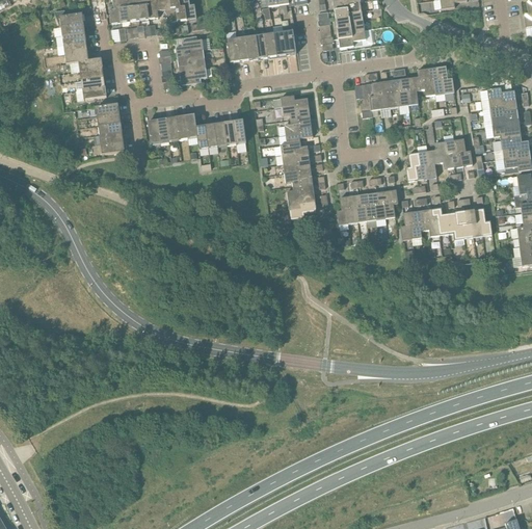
[(111,23),(121,22),(118,8),(123,7),(122,0),(112,0),(112,2),(113,7),(113,8),(109,8),(111,23)]
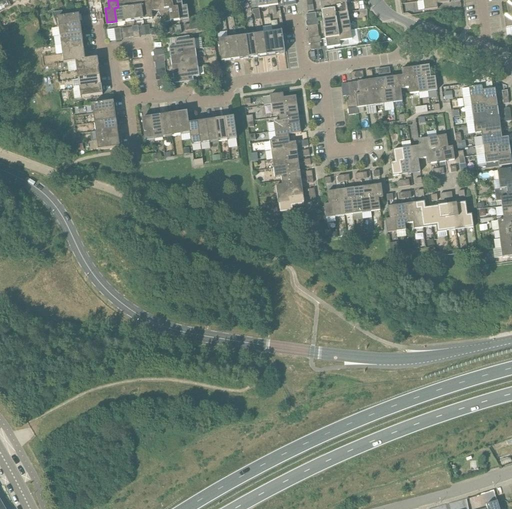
[(116,21),(125,19),(123,6),(128,6),(127,0),(117,0),(118,7),(114,8),(116,21)]
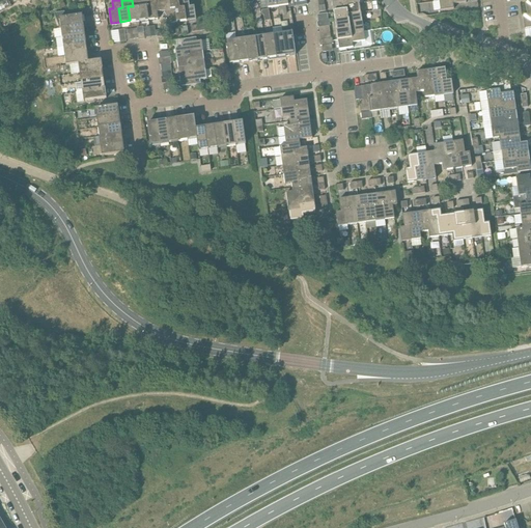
[(130,20),(139,19),(137,5),(141,5),(140,0),(132,0),(133,6),(128,6),(130,20)]
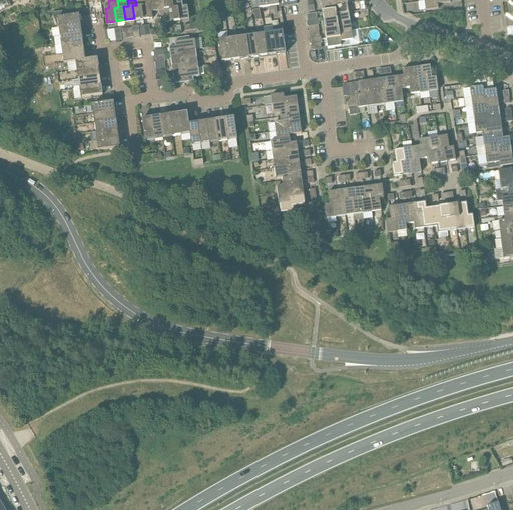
[(134,18),(143,17),(141,4),(145,3),(144,0),(135,0),(136,5),(132,5),(134,18)]
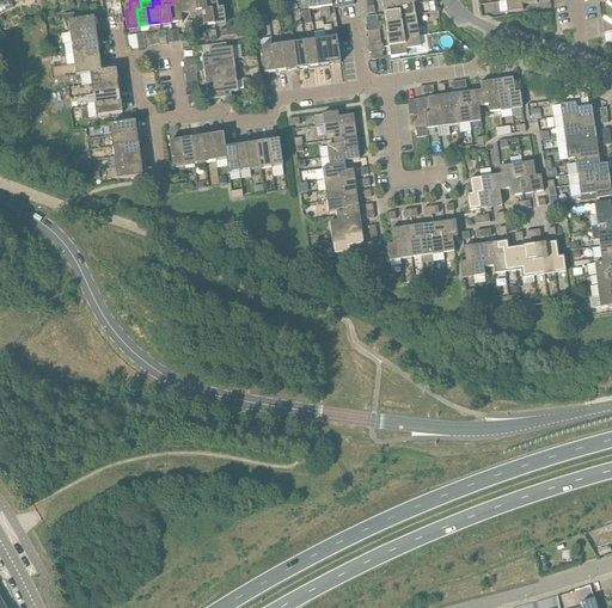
[(172,0),(173,4),(169,5),(171,20),(182,19),(181,11),(185,11),(184,0),(172,0)]
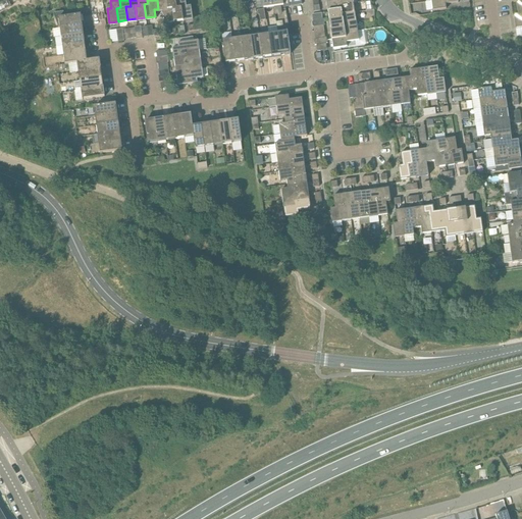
[(157,0),(158,9),(162,8),(164,21),(173,20),(171,7),(167,7),(166,0),(157,0)]
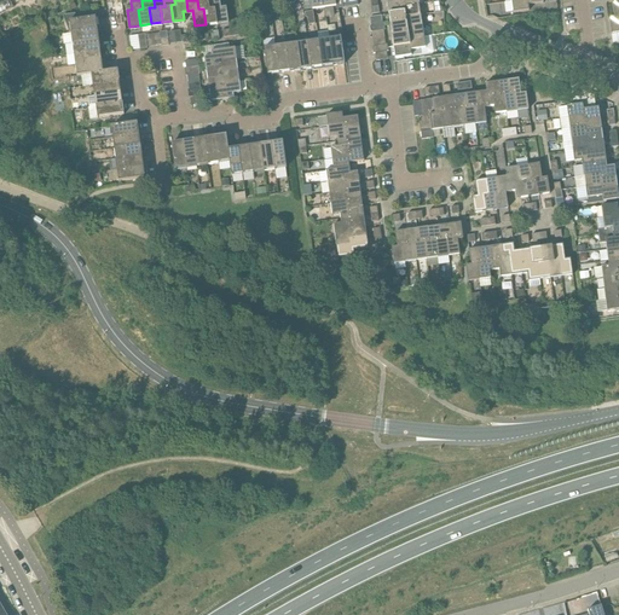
[(206,24),(217,22),(214,7),(209,7),(208,0),(197,0),(198,9),(203,9),(206,24)]
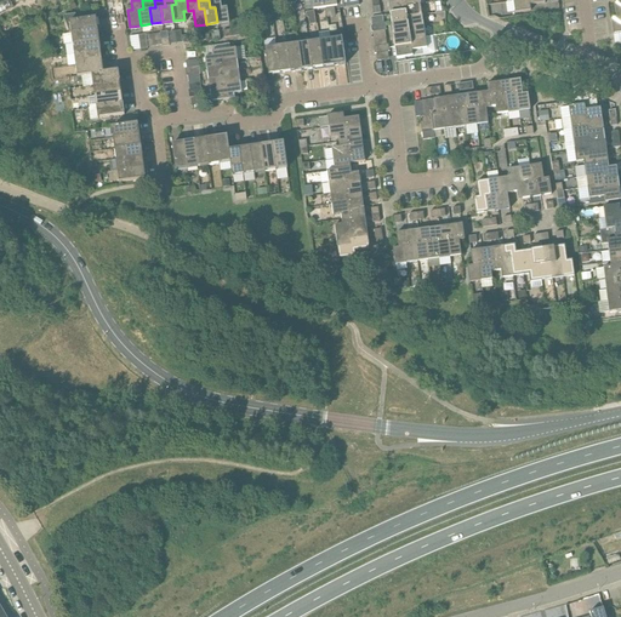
[(215,7),(217,22),(229,21),(227,5),(222,5),(221,0),(209,0),(210,7),(215,7)]
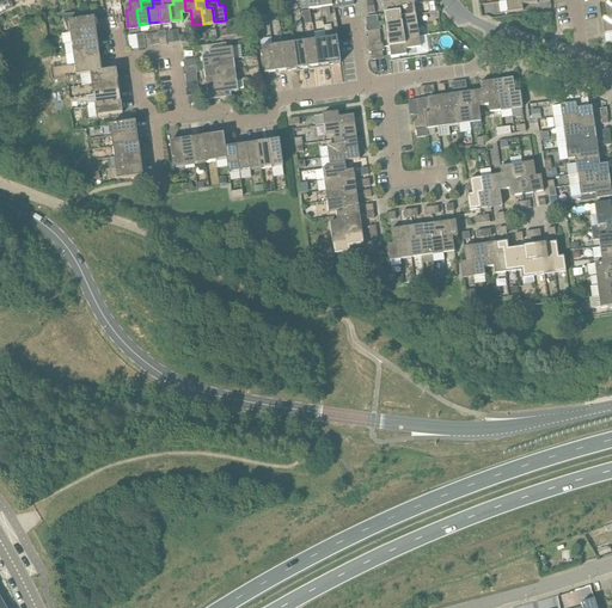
[(383,0),(384,11),(399,8),(399,4),(414,1),(414,0),(383,0)]
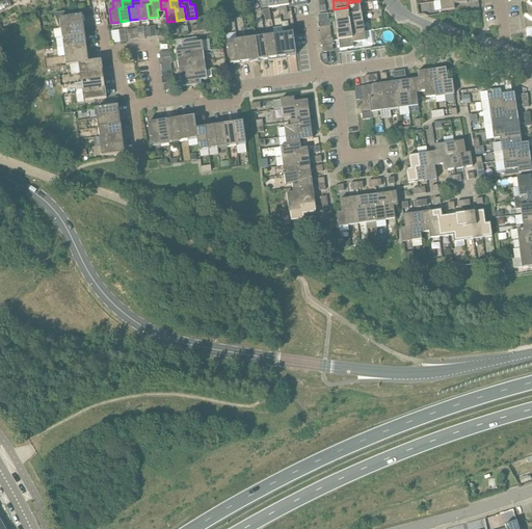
[(440,0),(441,8),(454,6),(454,2),(467,0),(440,0)]
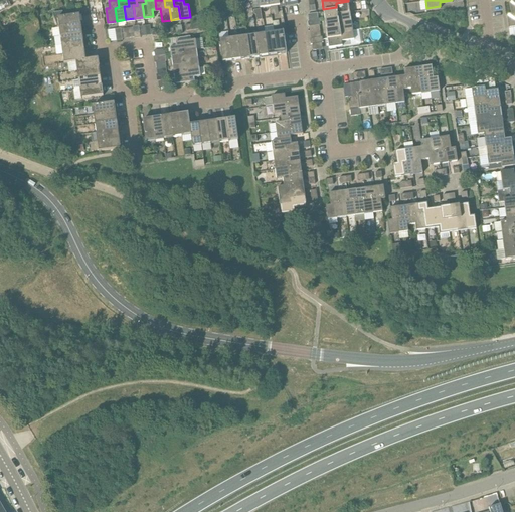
[(508,26),(514,24),(514,0),(509,0),(511,12),(506,12),(508,26)]
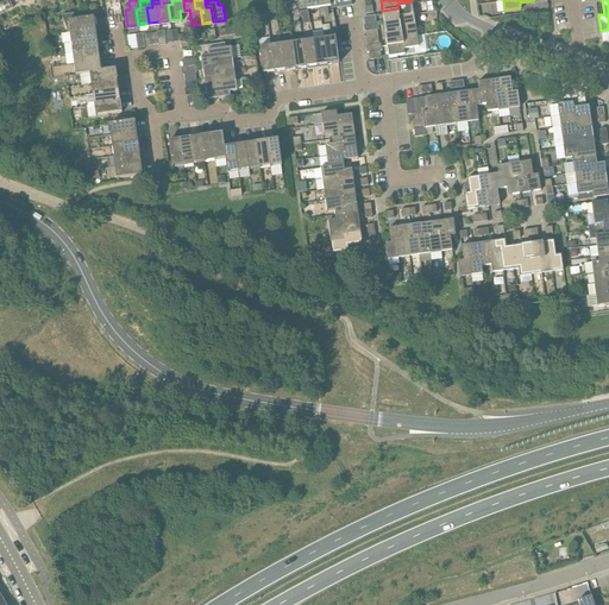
[(399,14),(414,12),(412,1),(397,4),(397,8),(382,11),(384,23),(400,20),(399,14)]
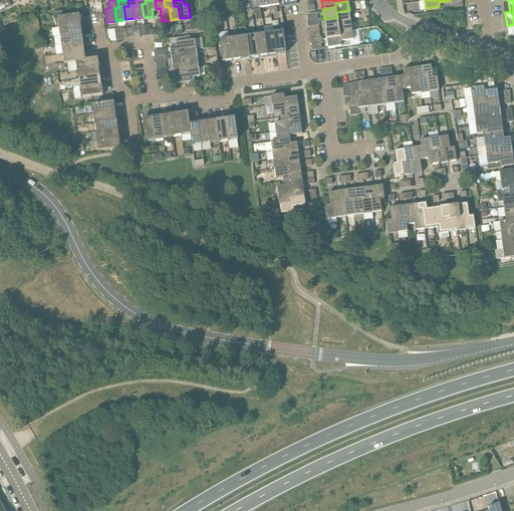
[(337,21),(350,19),(349,10),(336,12),(337,17),(324,19),(325,27),(338,25),(337,21)]
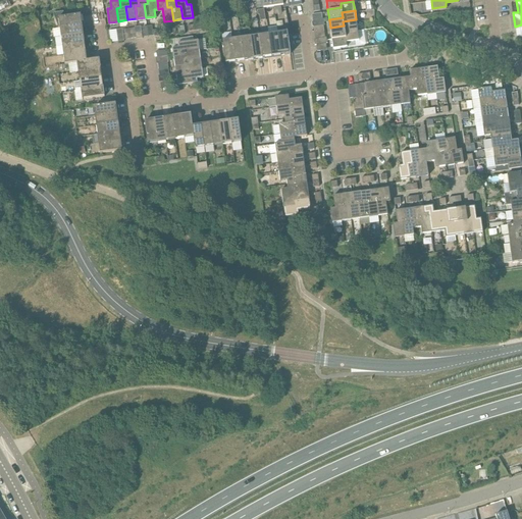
[(60,26),(82,22),(81,12),(58,15),(60,26)]
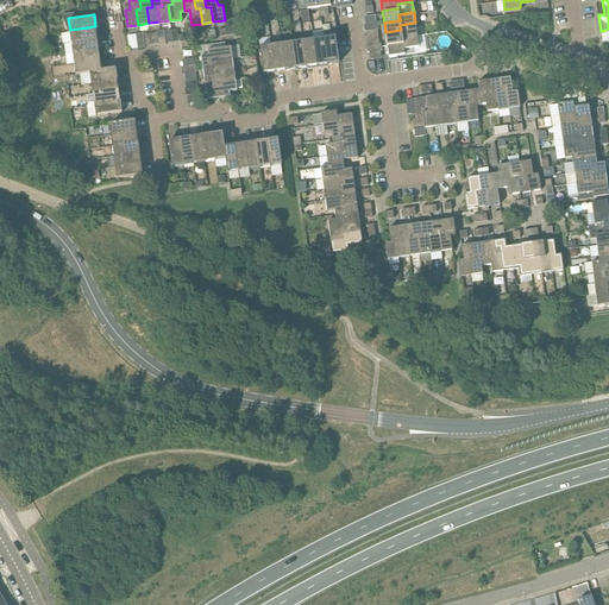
[(385,32),(387,44),(402,42),(401,36),(418,33),(415,23),(400,25),(401,30),(385,32)]
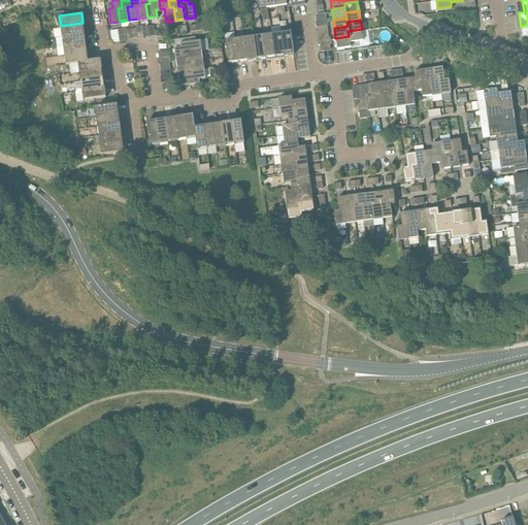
[(62,35),(85,32),(83,23),(61,26),(62,35)]
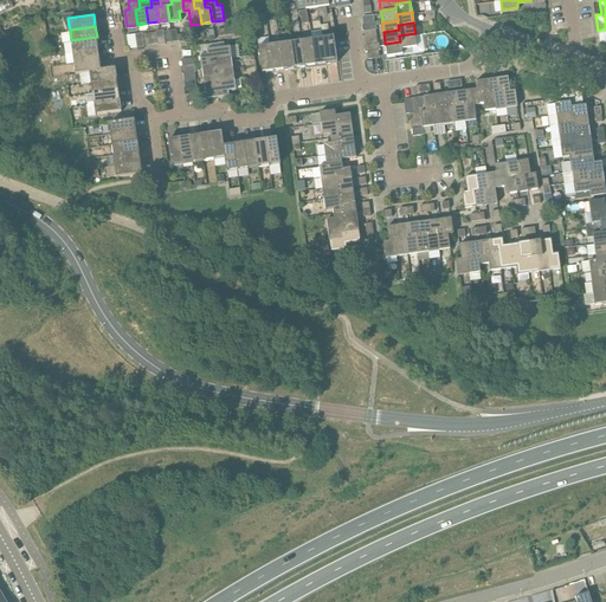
[(400,41),(385,44),(387,54),(403,51),(403,46),(417,44),(416,33),(399,36),(400,41)]
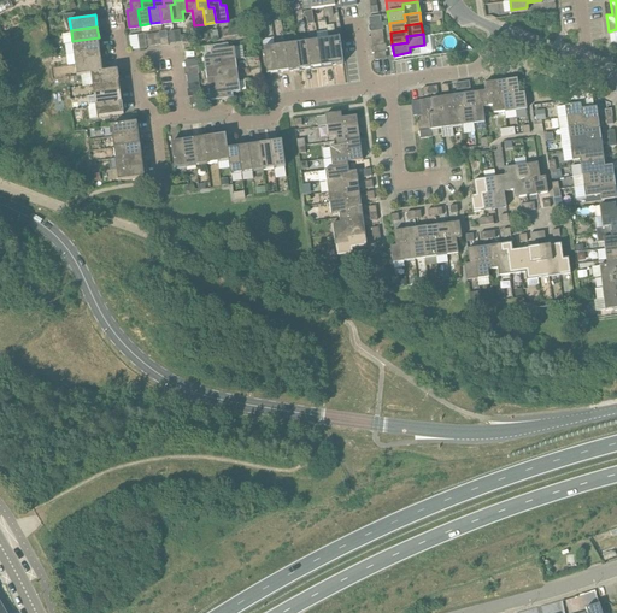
[(328,36),(331,63),(344,62),(340,35),(328,36)]
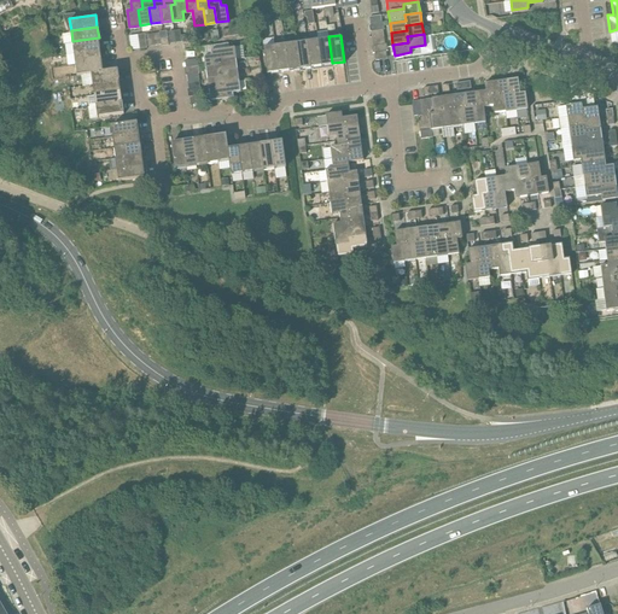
[(321,64),(332,63),(328,36),(318,37),(321,64)]
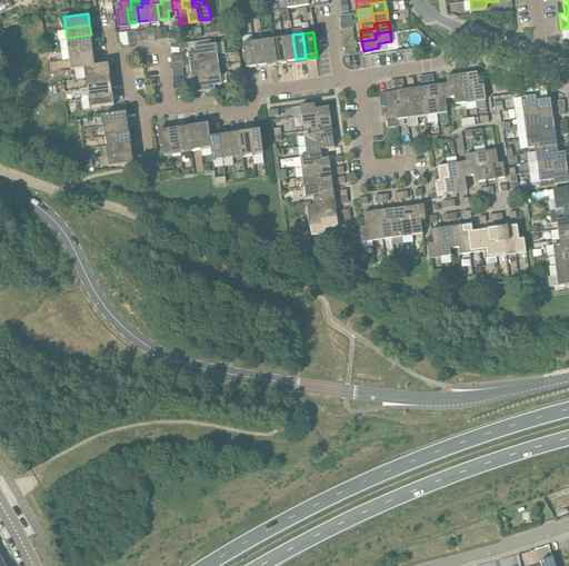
[(68,48),(92,43),(91,35),(67,38),(68,48)]
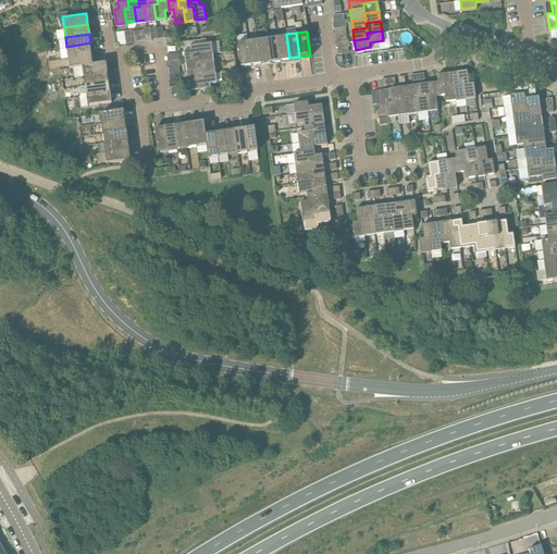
[(280,59),(289,58),(286,34),(276,35),(280,59)]
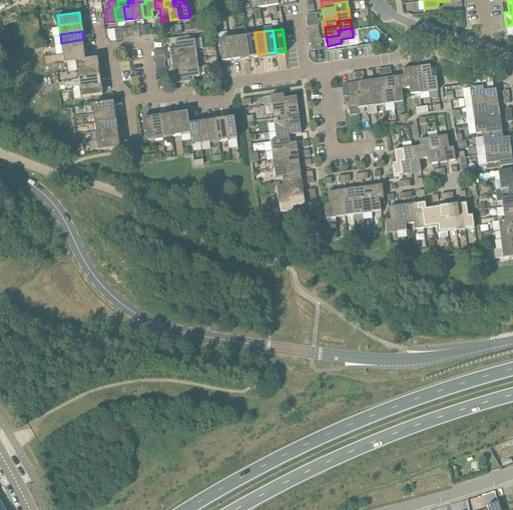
[(248,56),(258,54),(254,32),(245,34),(248,56)]
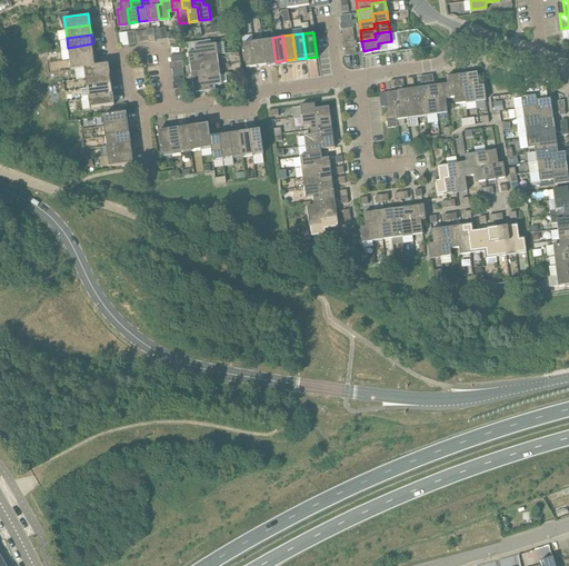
[(266,63),(276,62),(272,38),(262,39),(266,63)]
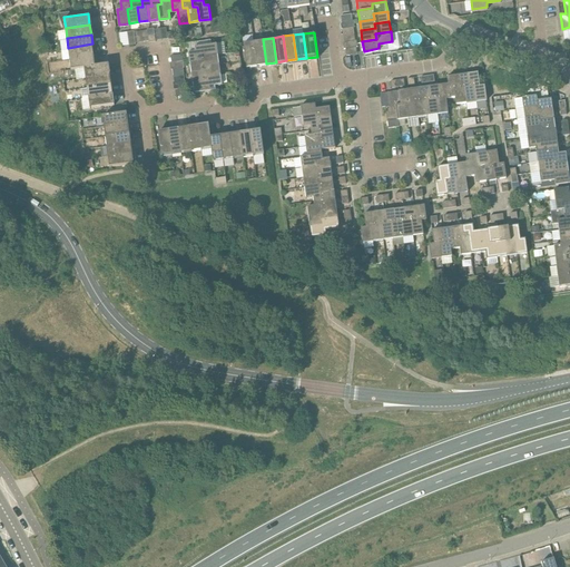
[(256,65),(266,64),(263,39),(253,40),(256,65)]
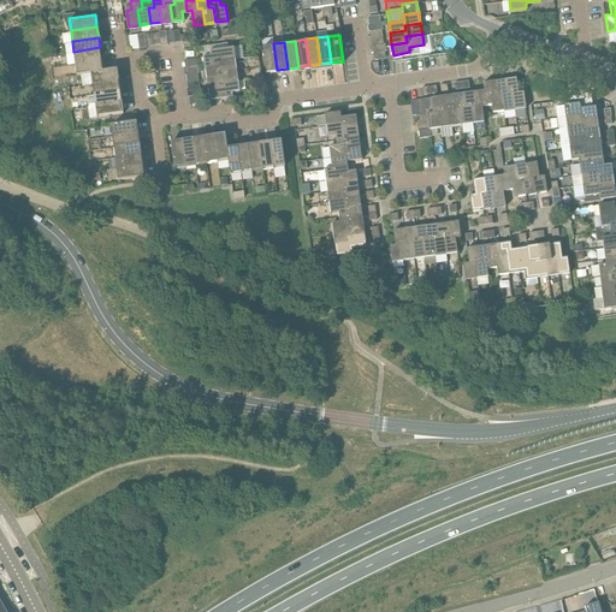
[(266,71),(277,70),(273,43),(262,45),(266,71)]
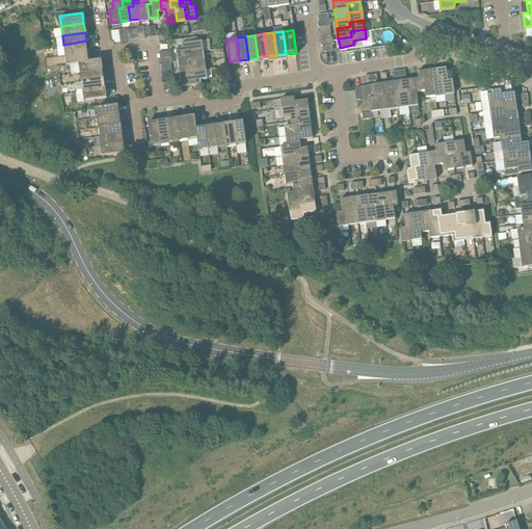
[(190,50),(203,49),(202,38),(182,42),(182,46),(176,47),(177,57),(190,56),(190,50)]
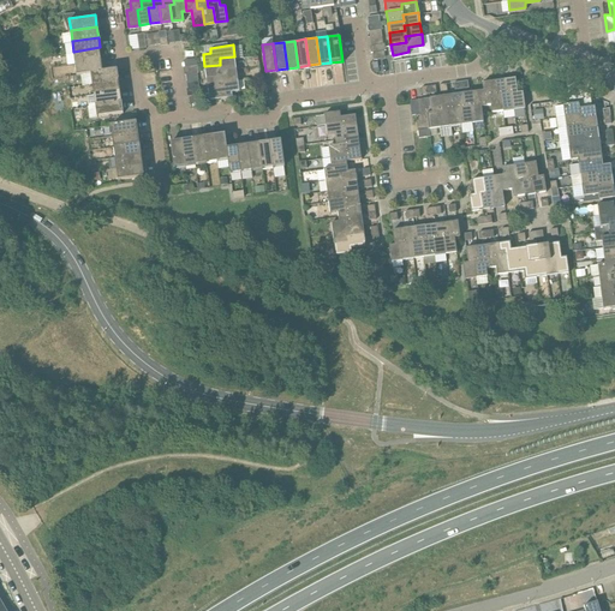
[(75,63),(101,58),(100,47),(73,52),(75,63)]
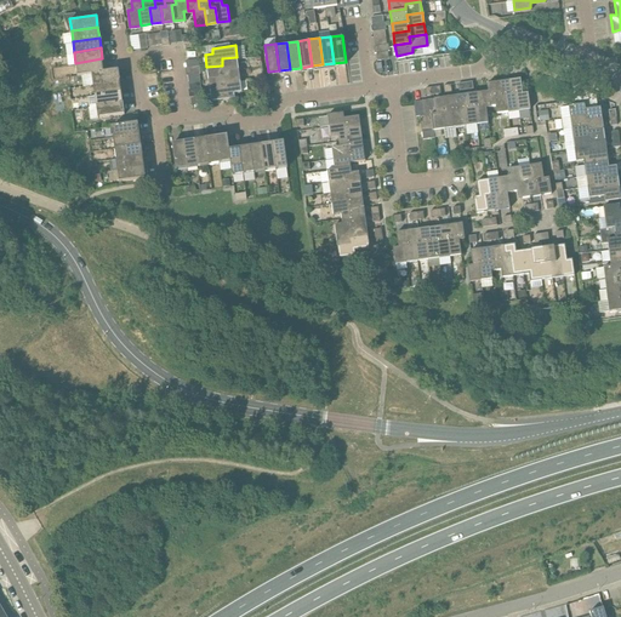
[(223,69),(239,68),(237,57),(222,58),(222,66),(206,67),(209,78),(223,76),(223,69)]
